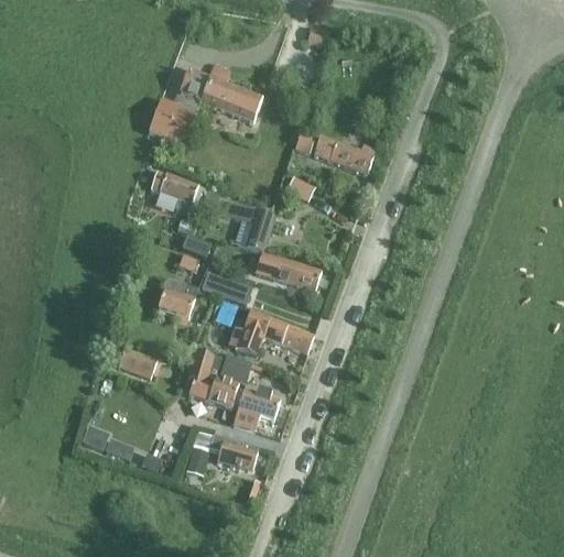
[(310,28),(307,41),(326,45),(328,32),(310,28)]
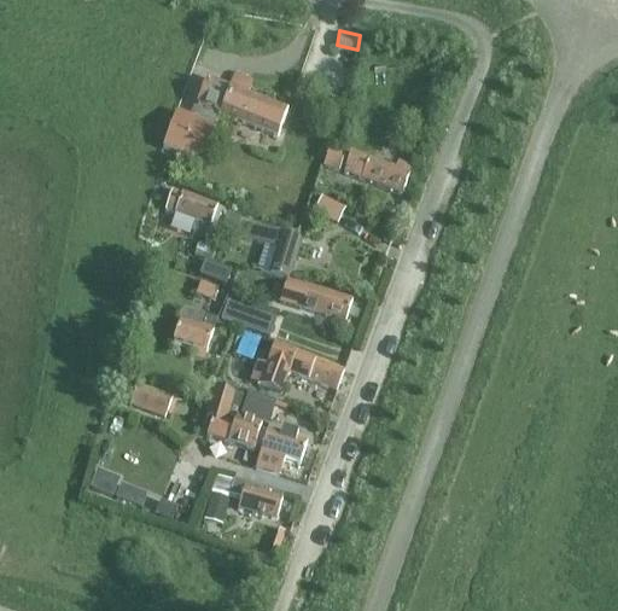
[(229,85),(220,109),(278,131),(286,108),(246,92),(252,76),(235,69),(229,85)]
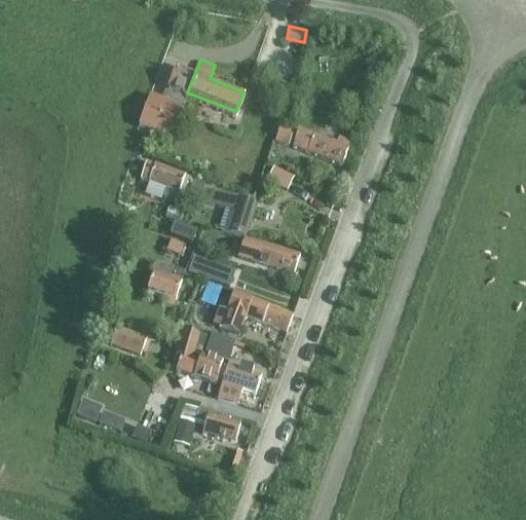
[(151,90),(139,123),(171,135),(177,119),(187,93),(195,72),(175,65),(163,96),(151,90)]
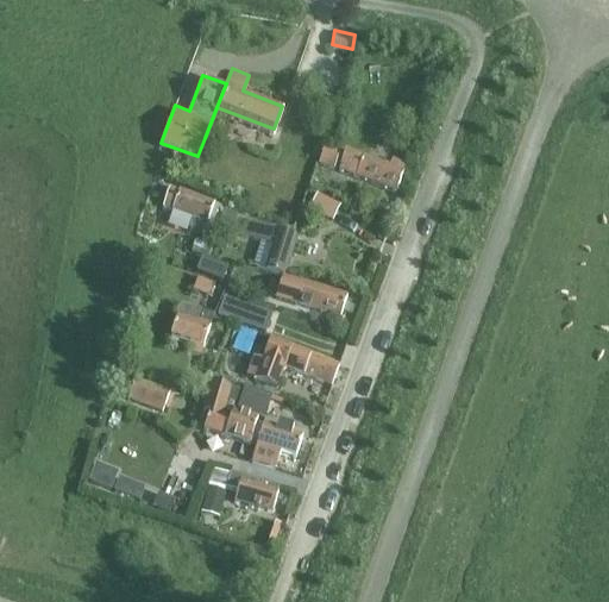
[(325,143),(319,160),(334,165),(340,148),(325,143)]
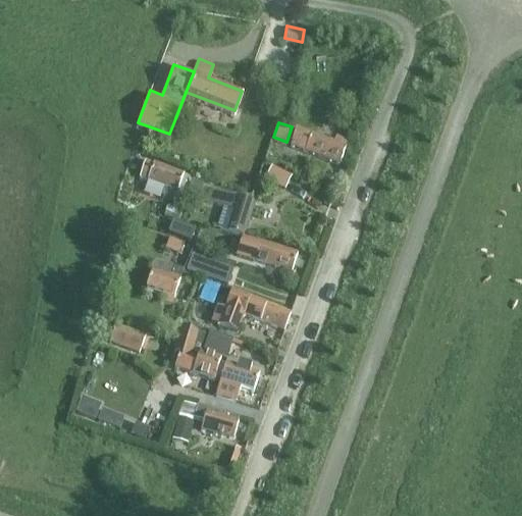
[(338,159),(345,143),(347,139),(342,137),(340,141),(297,124),(291,141),(338,159)]
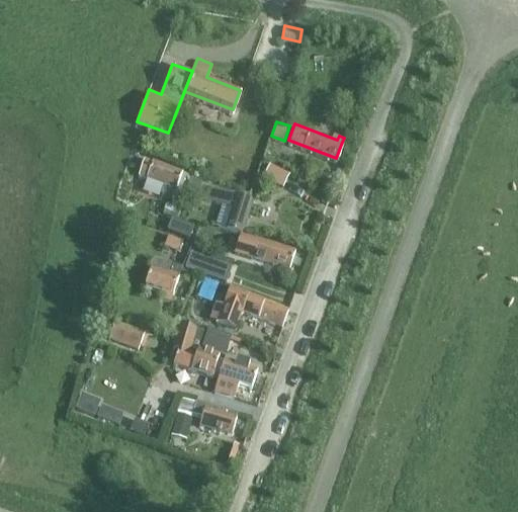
[(145,183),(175,193),(174,196),(178,198),(187,172),(144,157),(139,172),(147,175),(145,183)]
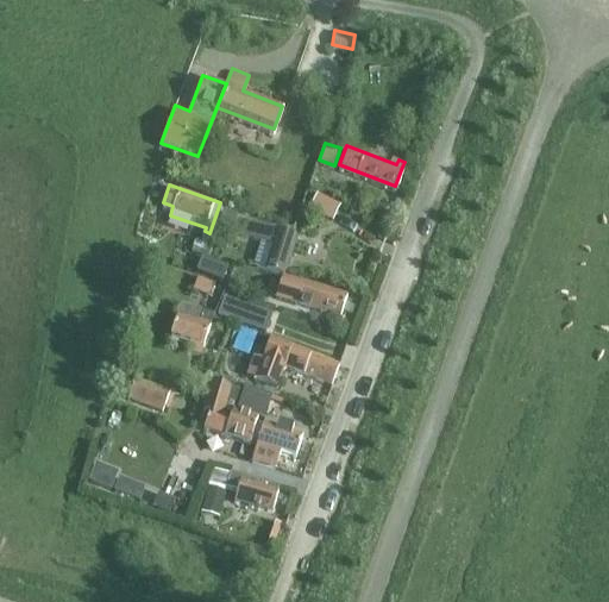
[(316,192),(309,206),(331,217),(338,202),(316,192)]
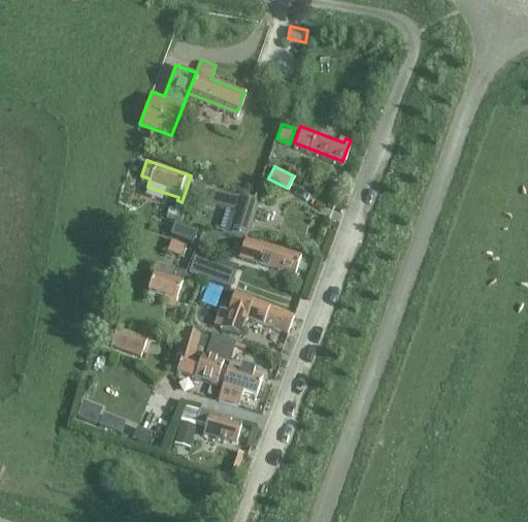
[(200,199),(205,184),(194,180),(189,194),(200,199)]
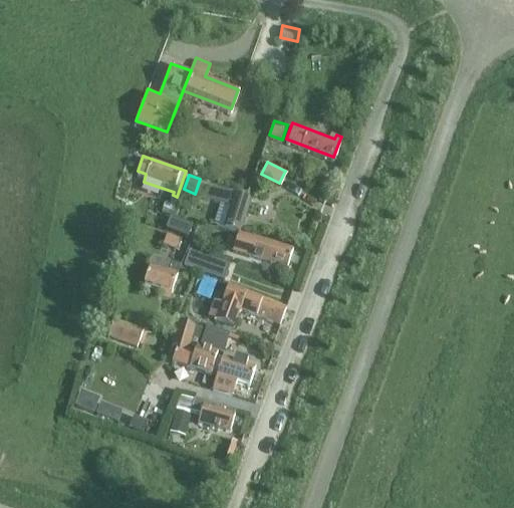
[(240,229),(251,198),(207,182),(203,194),(230,203),(223,223),(240,229)]
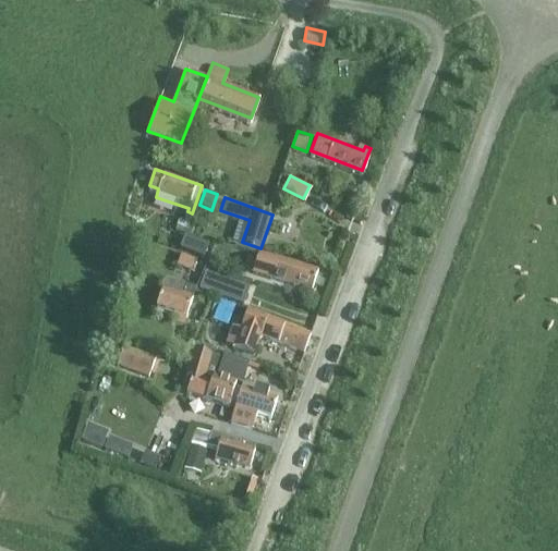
[(179,215),(174,225),(183,229),(184,230),(192,213),(187,211),(186,211),(184,217),(179,215)]
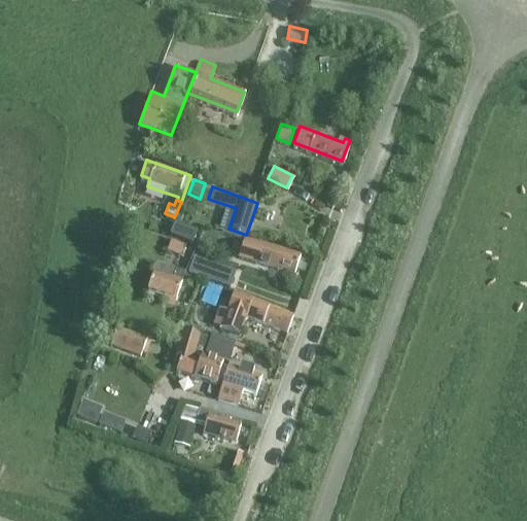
[(165,213),(161,224),(169,229),(173,216),(165,213)]
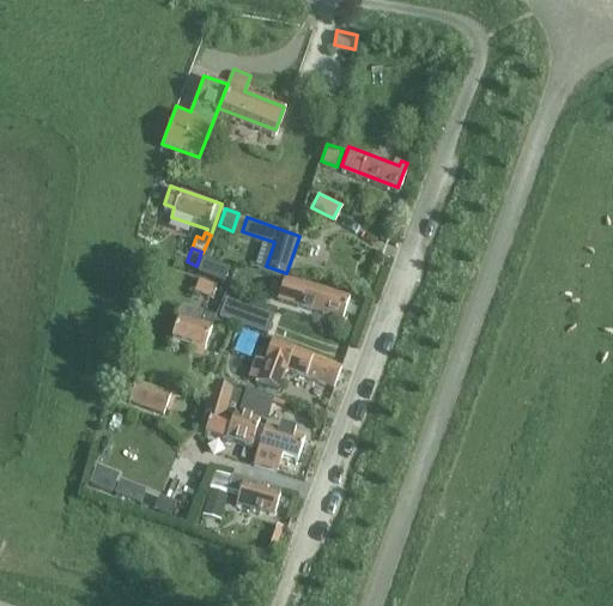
[(284,273),(277,296),(341,317),(350,294),(302,279),(284,273)]
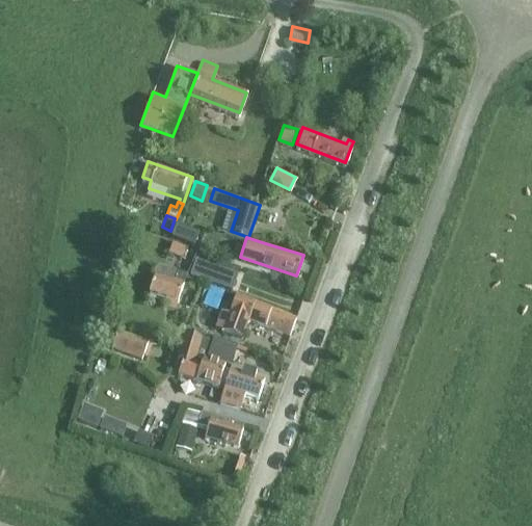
[(171,239),(167,250),(180,255),(183,244),(171,239)]
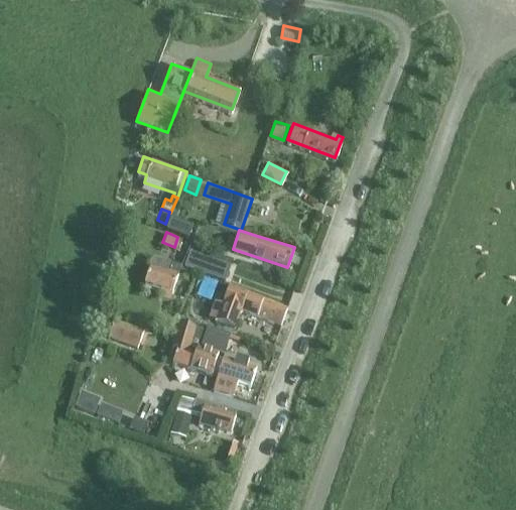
[(188,247),(183,263),(204,271),(210,255),(188,247)]
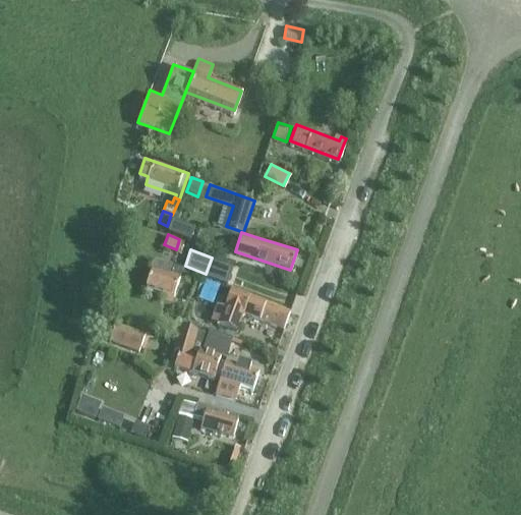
[(154,259),(146,285),(163,290),(160,297),(171,300),(178,275),(181,266),(172,263),(155,256),(154,259)]
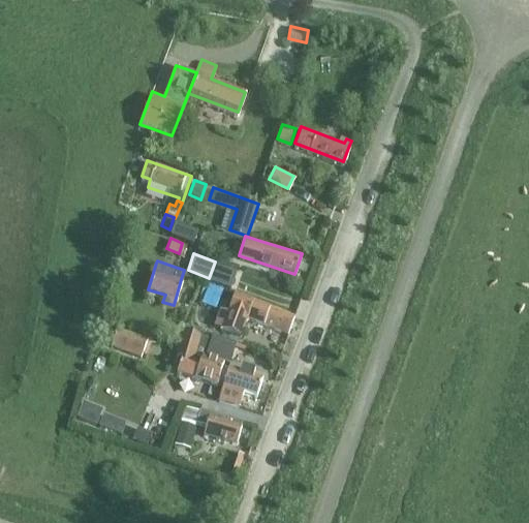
[(207,285),(201,301),(216,306),(221,290),(207,285)]
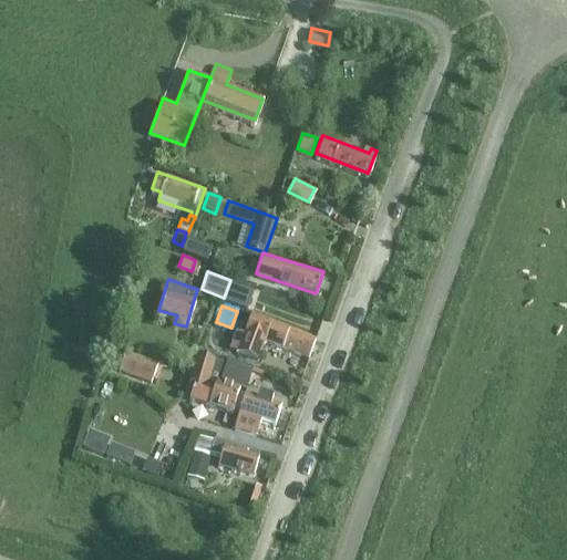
[(244,331),(237,349),(257,355),(265,336),(308,353),(316,334),(271,319),(251,311),(244,331)]
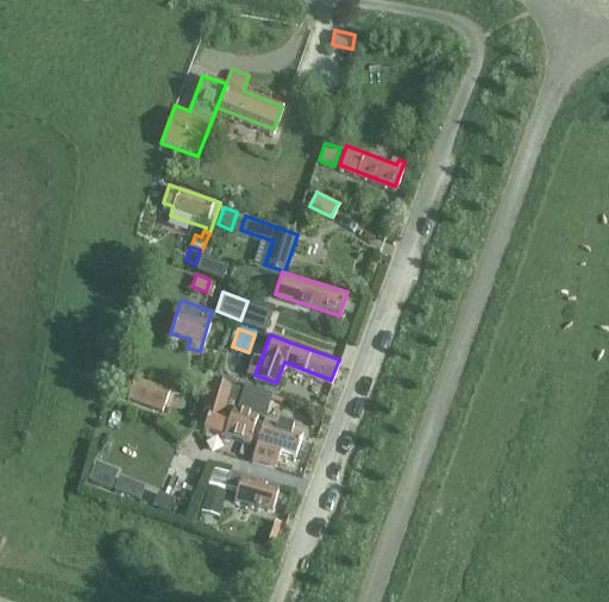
[(162,407),(170,387),(135,374),(126,394),(162,407)]
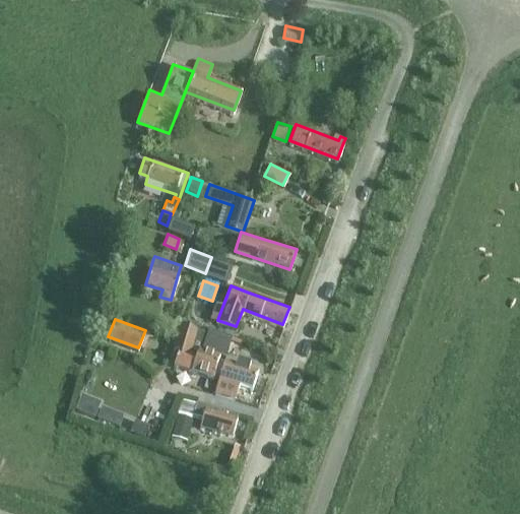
[(180,322),(174,345),(179,346),(174,363),(212,377),(220,355),(216,352),(202,348),(198,347),(203,329),(180,322)]
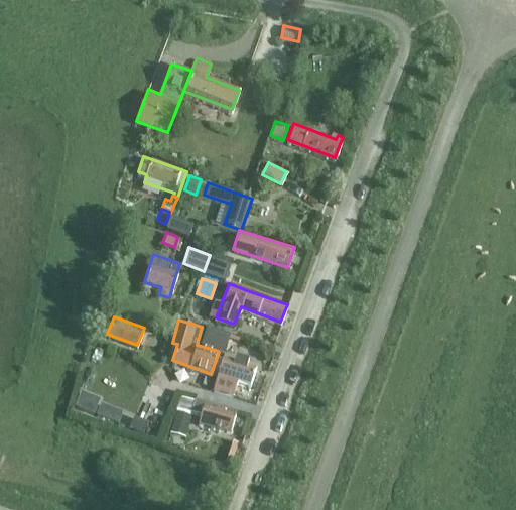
[(201,346),(215,350),(221,330),(208,325),(201,346)]
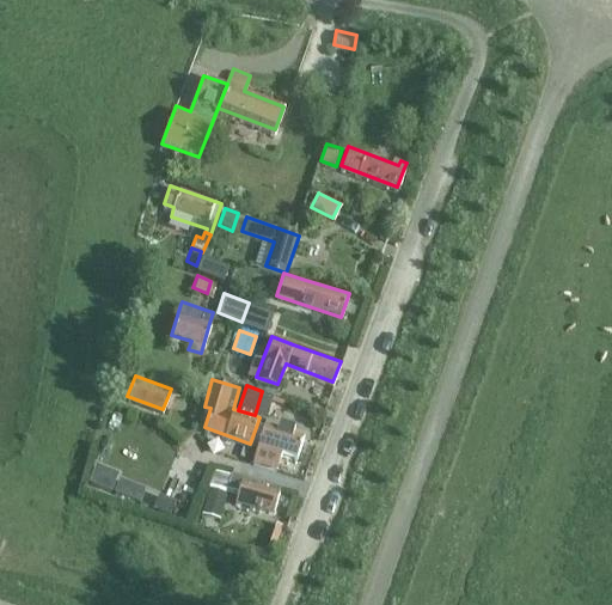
[(275,466),(281,451),(297,457),(304,437),(292,433),(293,427),(279,422),(276,428),(264,425),(258,444),(254,459),(275,466)]
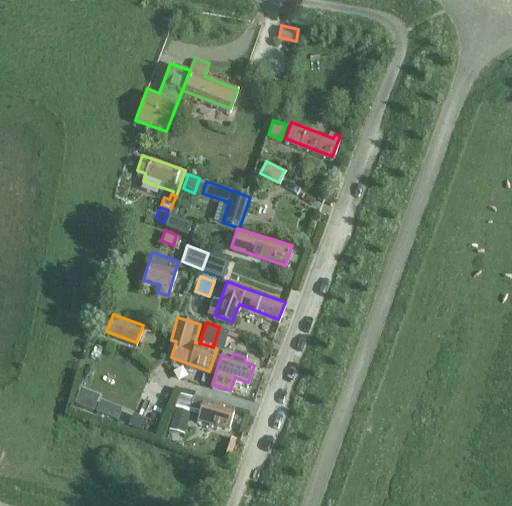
[(79,386),(74,400),(92,407),(98,393),(79,386)]
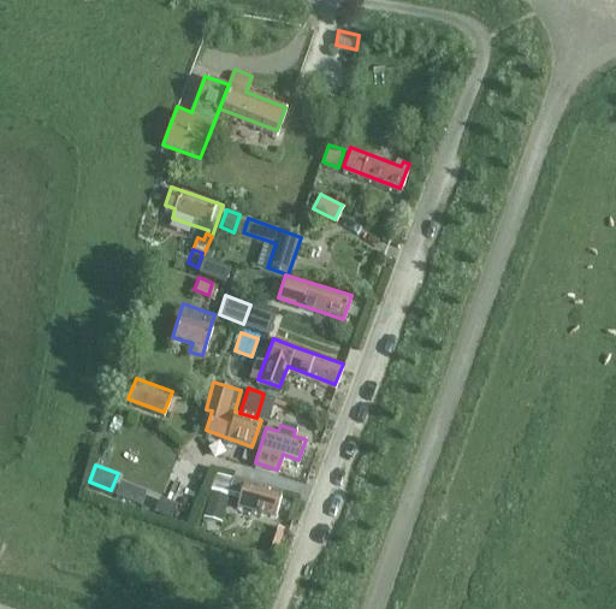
[(280,495),(279,494),(280,489),(232,474),(229,489),(241,492),(237,503),(274,514),(280,495)]
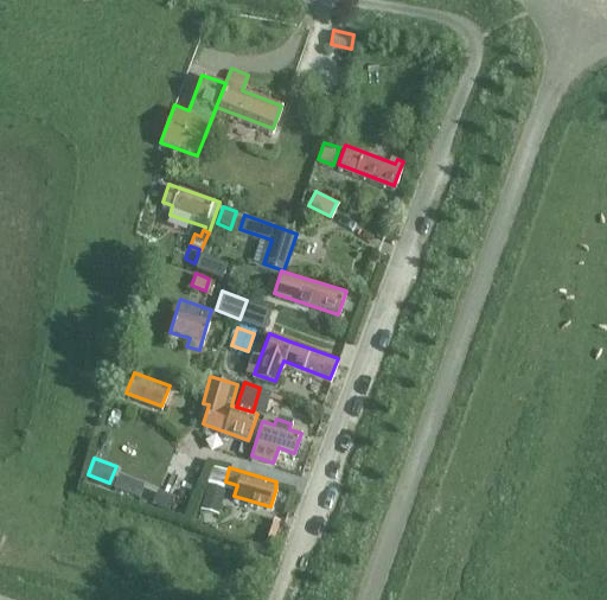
[(116,471),(112,484),(127,490),(132,477),(116,471)]
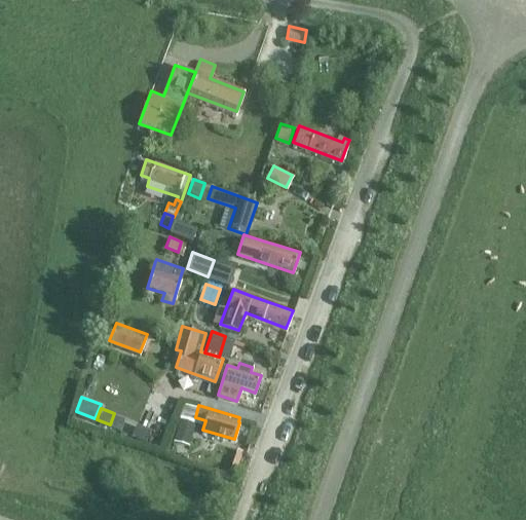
[(173,440),(189,445),(195,421),(180,417),(173,440)]
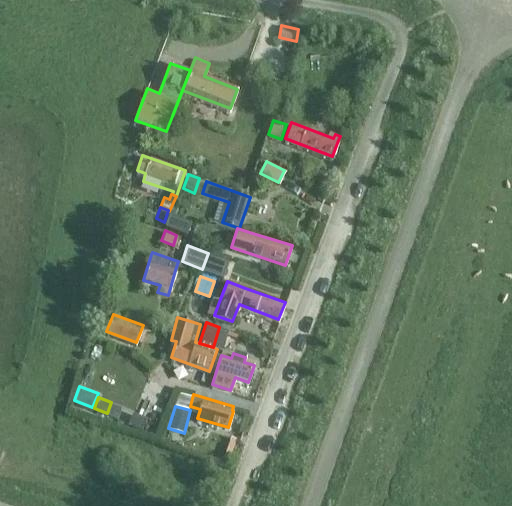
All buildings are outlined.
